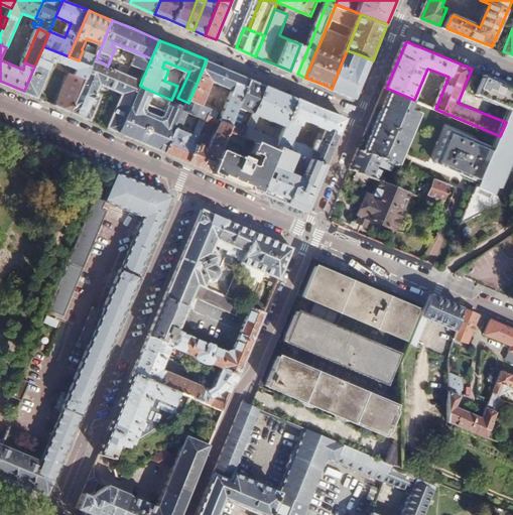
[(93,67),(96,59),(101,48),(91,44),(83,62),(93,67)]
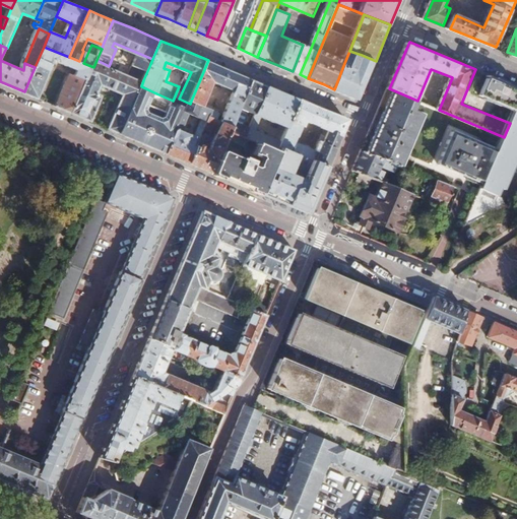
[(303,45),(293,71),(300,74),(311,48),(303,45)]
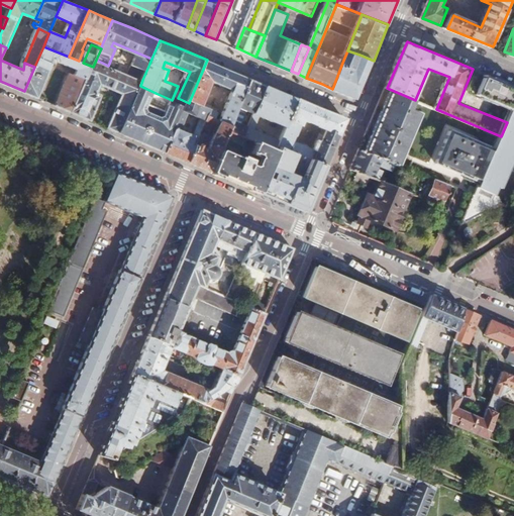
[(74,112),(93,67),(83,63),(79,61),(69,57),(43,46),(34,67),(24,91),(39,97),(56,60),(80,69),(78,74),(73,72),(59,105),(74,112)]
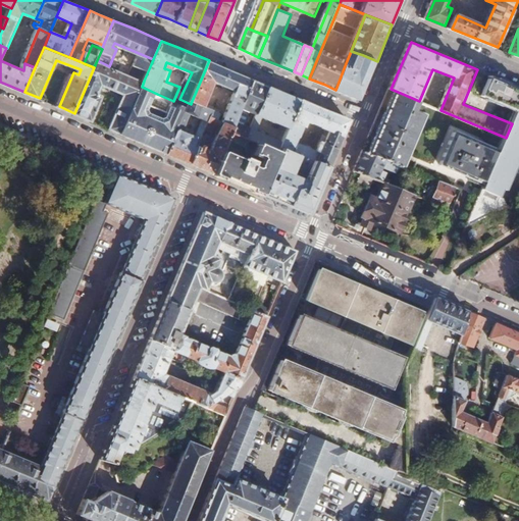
[(346,63),(335,90),(350,96),(361,100),(377,61),(363,55),(358,67),(346,63)]
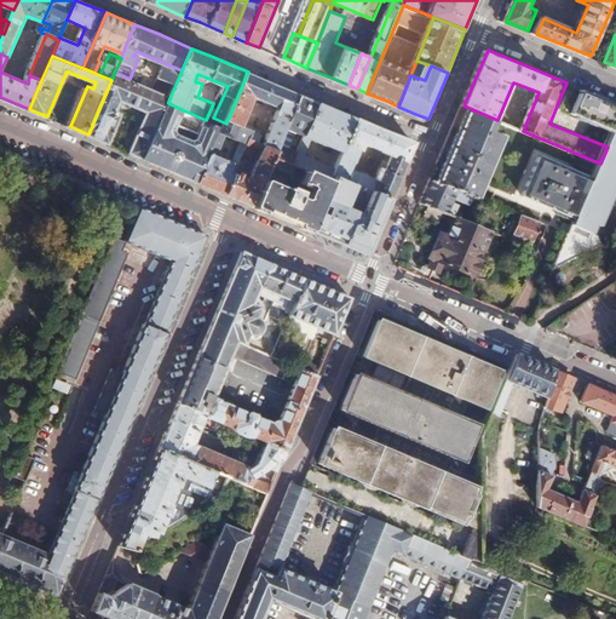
[(128,150),(144,158),(168,103),(171,96),(160,91),(130,79),(115,72),(111,80),(88,135),(111,144),(125,114),(120,112),(125,101),(150,113),(139,139),(134,137),(128,150)]
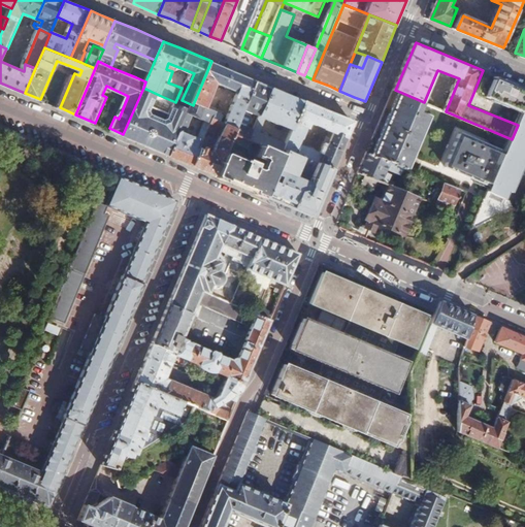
[(136,77),(145,81),(153,65),(143,61),(136,77)]
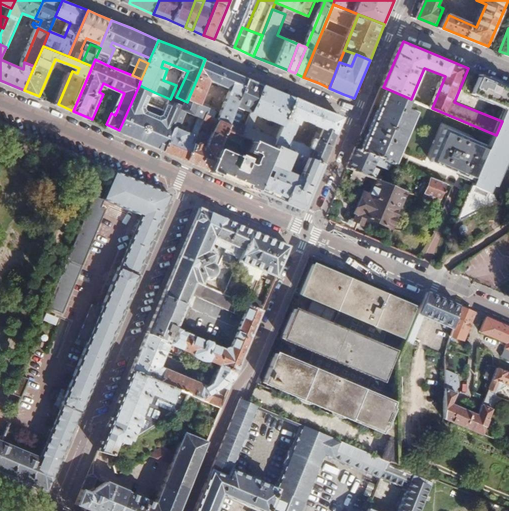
[(221,120),(231,125),(233,119),(235,116),(251,78),(242,74),(217,64),(205,59),(188,99),(203,105),(213,80),(233,88),(221,120)]
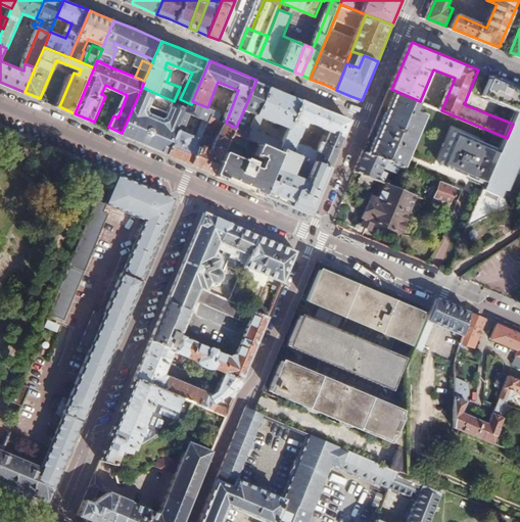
[(518,111),(519,108),(519,87),(493,76),(492,80),(485,78),(480,91),(480,94),(482,96),(486,98),(518,111)]
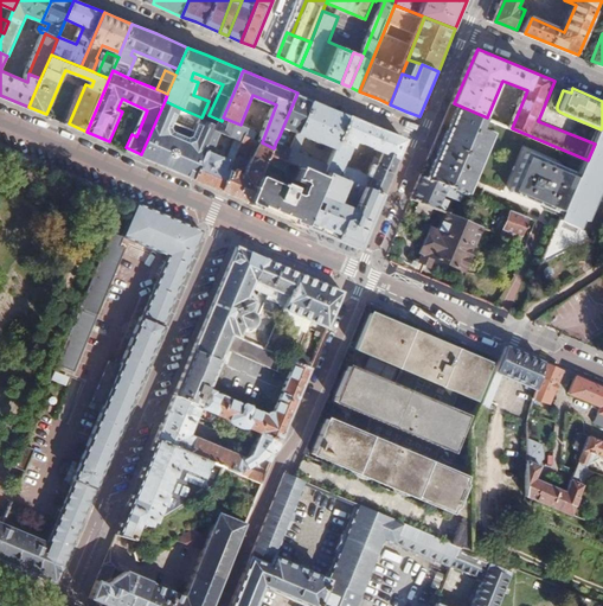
[(302,132),(315,101),(306,96),(297,93),(278,138),(286,141),(290,139),(294,129),(302,132)]
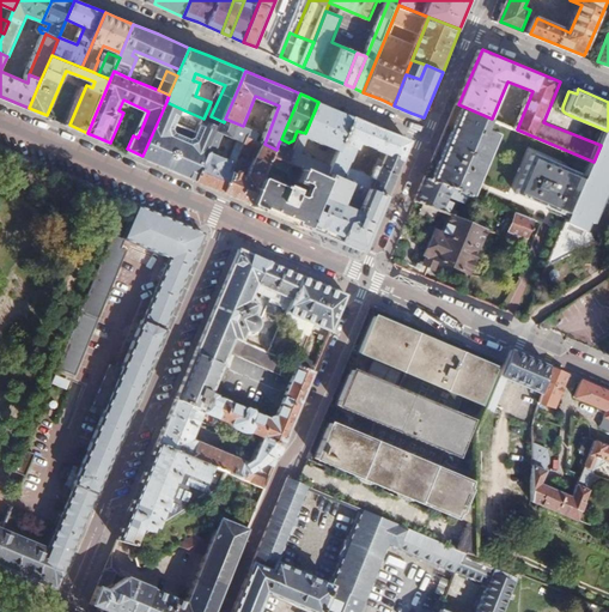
[(142,156),(199,180),(221,126),(206,119),(201,127),(181,119),(184,110),(166,102),(142,156)]
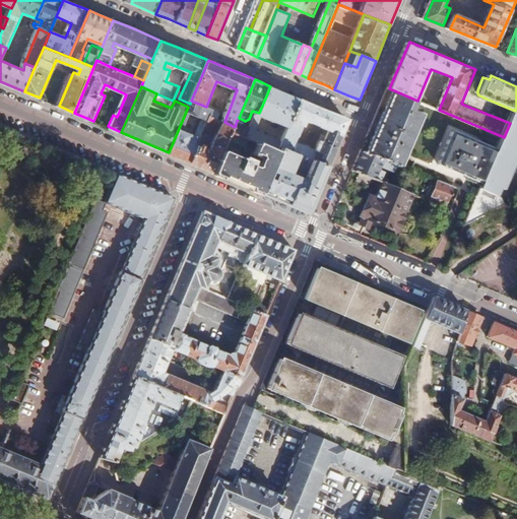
[(291,127),(303,100),(287,93),(270,86),(259,113),(253,128),(249,138),(260,143),(280,151),(283,145),(287,136),(270,128),(267,134),(259,130),(265,116),(291,127)]
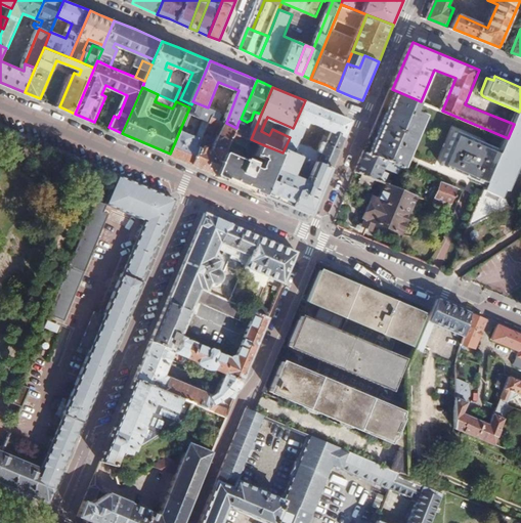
[(421,101),(392,89),(371,140),(408,155),(425,116),(416,112),(421,101)]
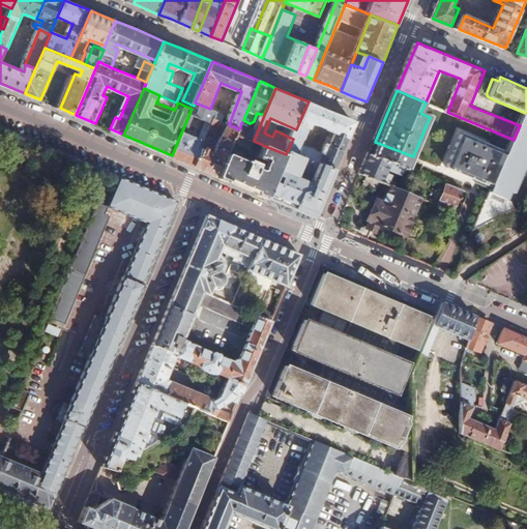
[(333,112),(309,101),(296,129),(293,139),(289,148),(301,154),(314,125),(318,126),(319,124),(339,131),(334,142),(330,141),(325,153),(321,151),(322,148),(310,142),(304,155),(338,169),(357,122),(333,112)]
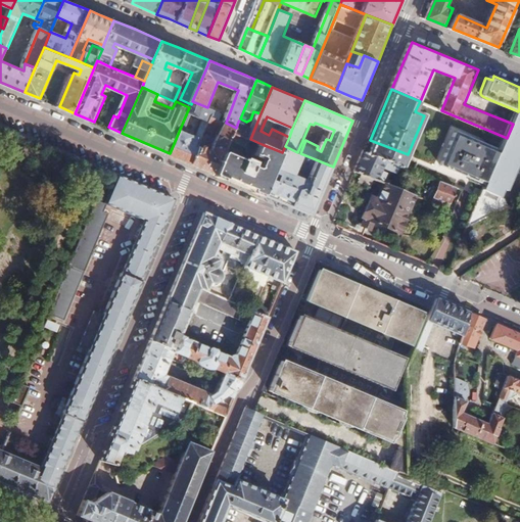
[(207,107),(192,101),(191,104),(189,107),(170,153),(194,163),(201,145),(208,129),(214,116),(216,111),(207,107)]
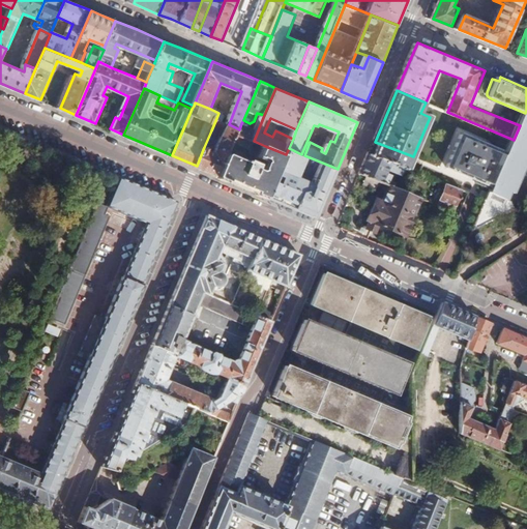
[(526,110),(525,113),(520,125),(514,140),(508,153),(495,185),(493,190),(513,199),(516,190),(519,193),(526,173),(526,110)]
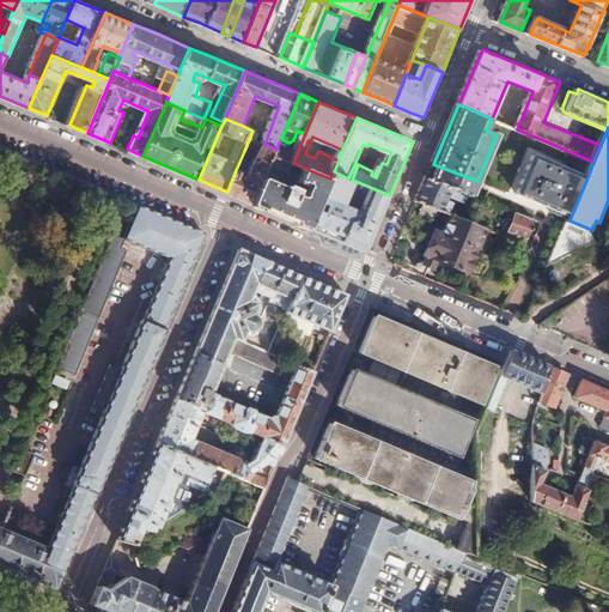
[(253,131),(250,137),(259,141),(262,134),(253,131)]
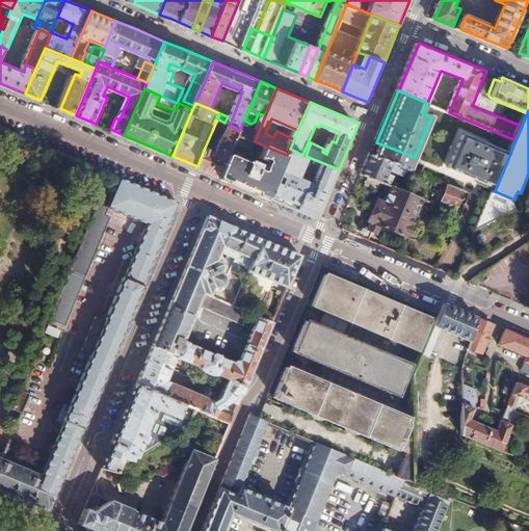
[(197,166),(220,176),(231,153),(238,134),(240,130),(230,125),(225,123),(217,118),(212,131),(225,136),(217,153),(205,148),(197,166)]
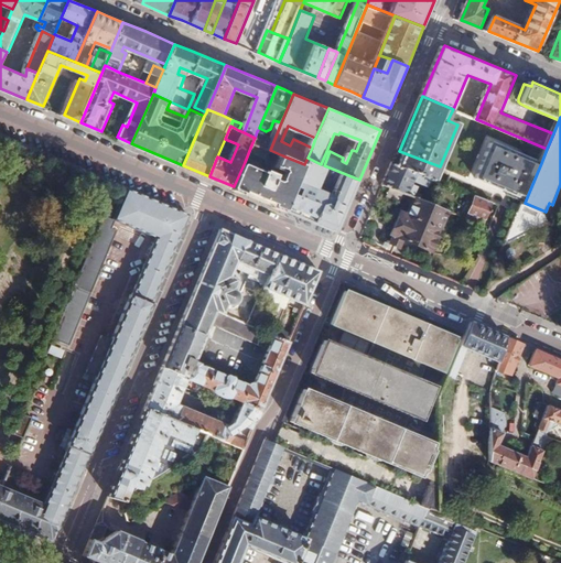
[(255,138),(252,142),(270,150),(274,139),(257,131),(255,138)]
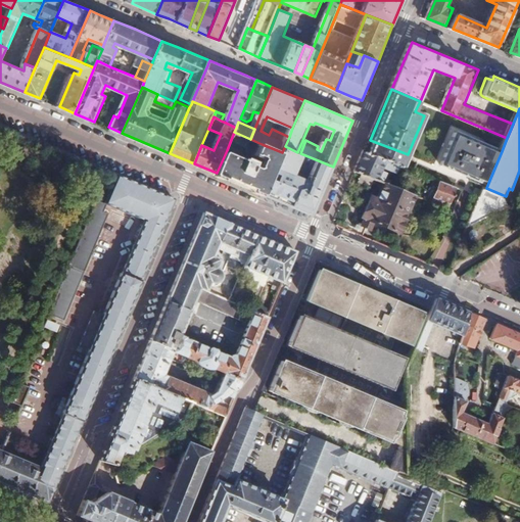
[(488,183),(502,151),(459,133),(444,164),(488,183)]
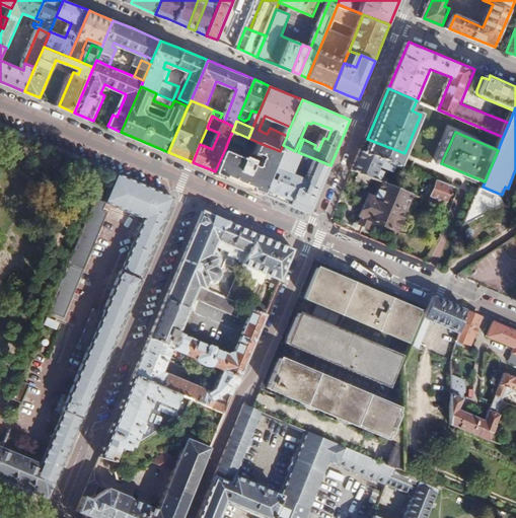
[(404,153),(367,139),(362,150),(400,164),(404,153)]
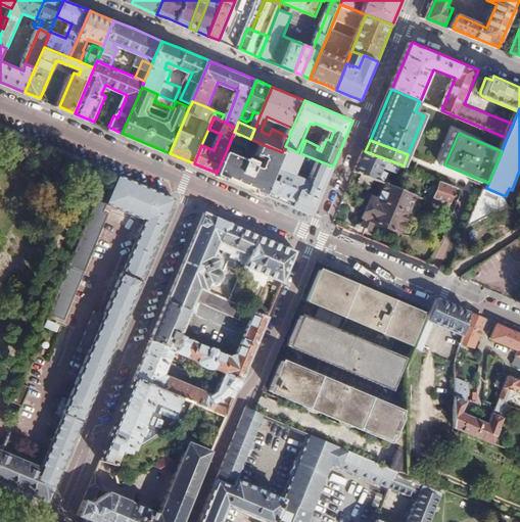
[(217,173),(265,193),(282,152),(262,144),(256,154),(264,157),(265,160),(263,164),(260,164),(227,150),(217,173)]
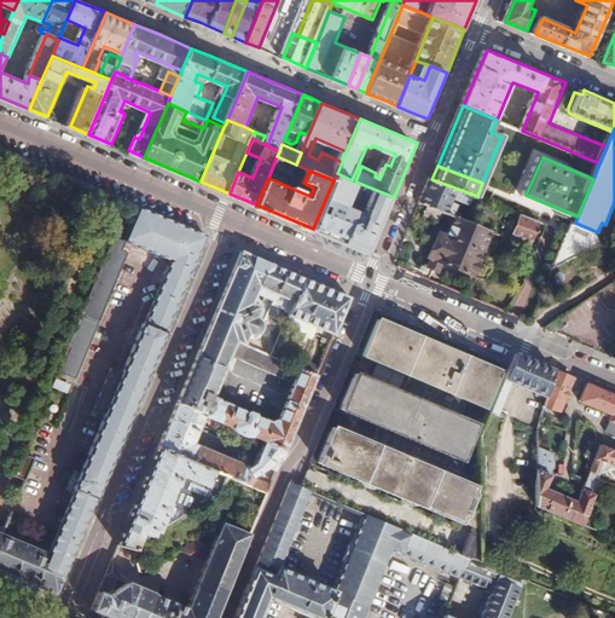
[(352,180),(337,173),(334,180),(313,229),(371,254),(394,197),(355,182),(352,180)]
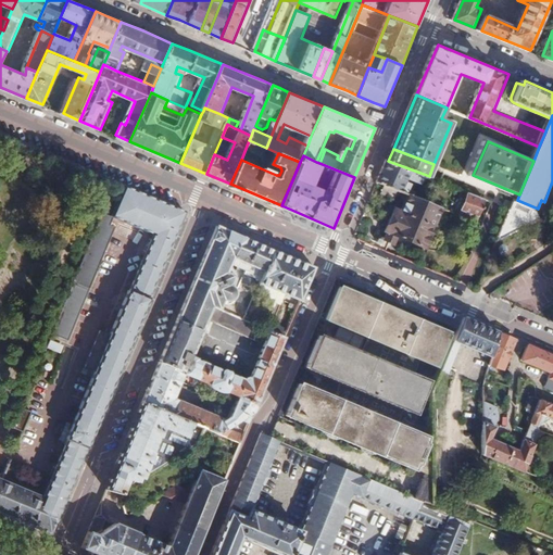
[(388,161),(379,181),(386,185),(401,190),(411,193),(420,197),(422,193),(416,191),(417,189),(414,188),(416,183),(410,180),(411,178),(426,184),(429,176),(388,161)]
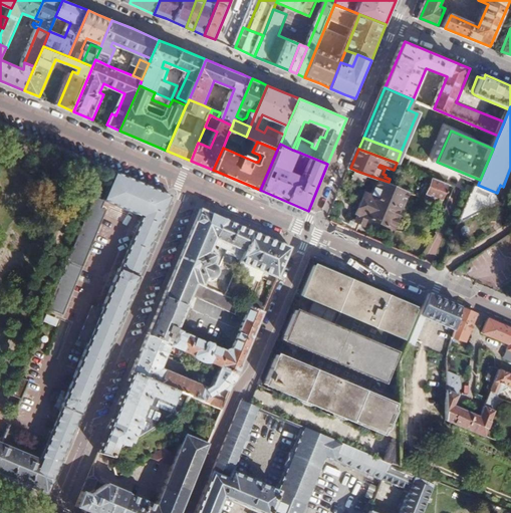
[(0,472),(49,493),(175,196),(118,171),(106,200),(108,201),(146,217),(124,268),(122,268),(105,309),(96,305),(82,339),(91,343),(42,460),(0,441),(0,472)]
